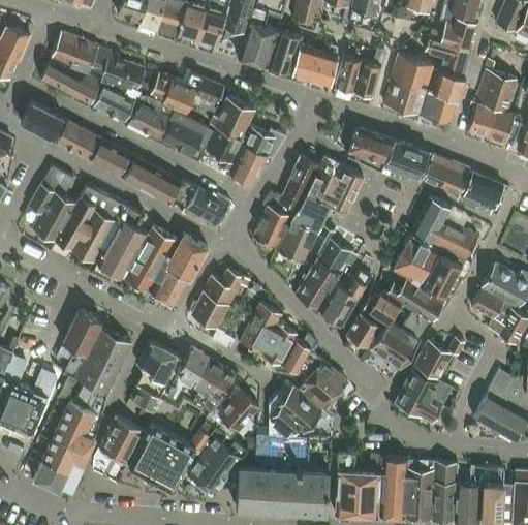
[(122,0),(117,16),(140,23),(146,0),(122,0)]
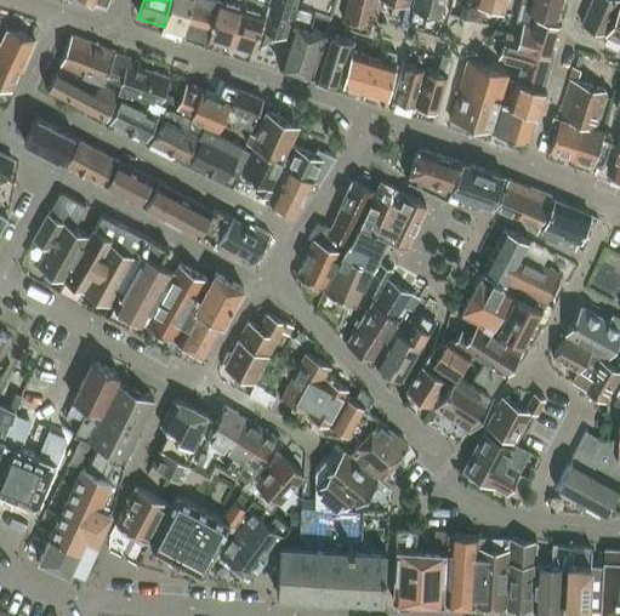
[(171,0),(164,27),(183,34),(194,0),(171,0)]
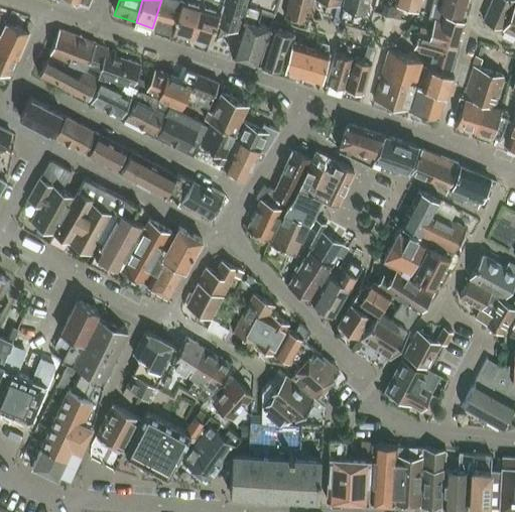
[(161,0),(152,28),(172,34),(182,1),(179,0),(161,0)]
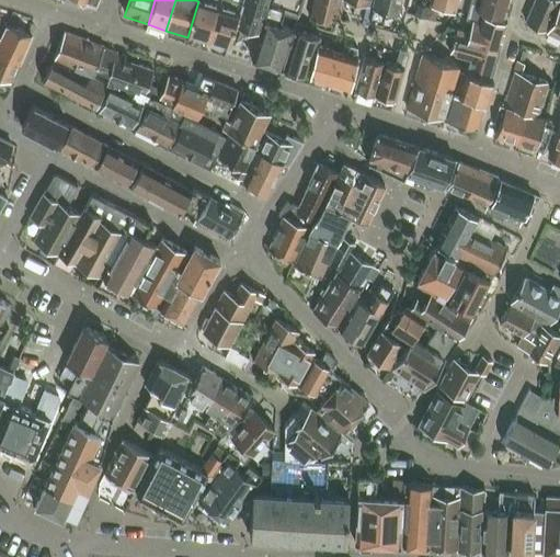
[(197,0),(198,1),(187,37),(207,44),(220,0),(197,0)]
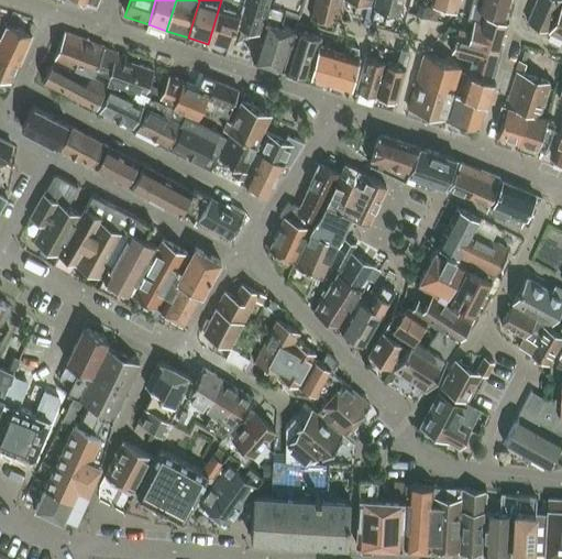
[(221,0),(208,44),(229,51),(232,40),(233,41),(244,7),(232,2),(232,0),(221,0)]
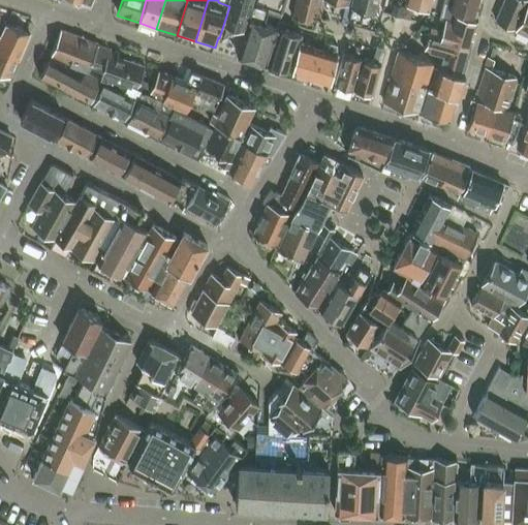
[(230,0),(229,6),(219,38),(226,40),(230,30),(243,34),(253,0),(230,0)]
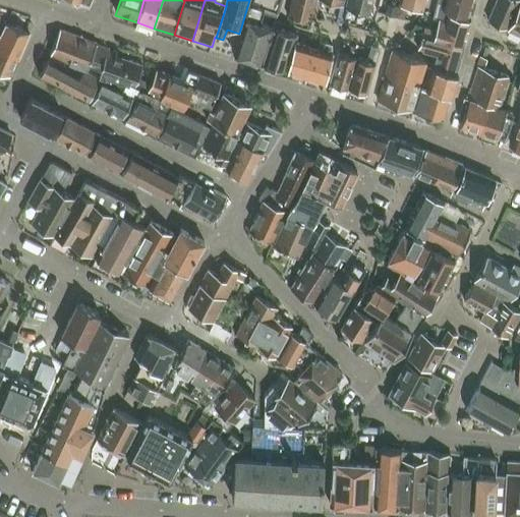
[(252,0),(250,8),(277,16),(282,0),(252,0)]
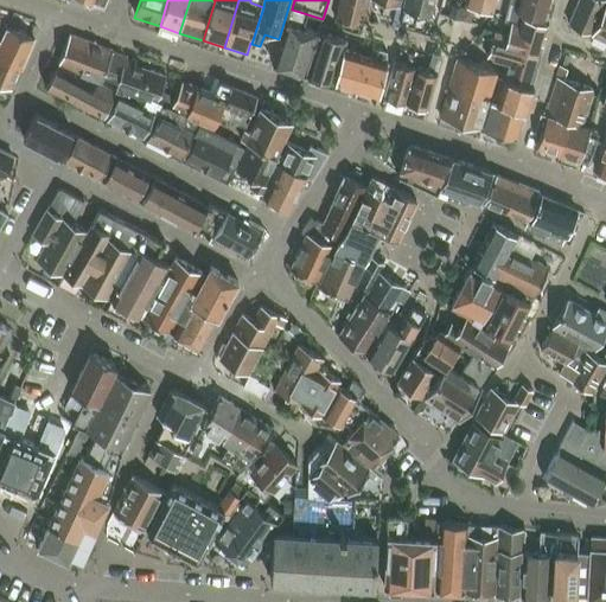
[(340,0),(335,24),(362,30),(363,23),(368,0),(340,0)]
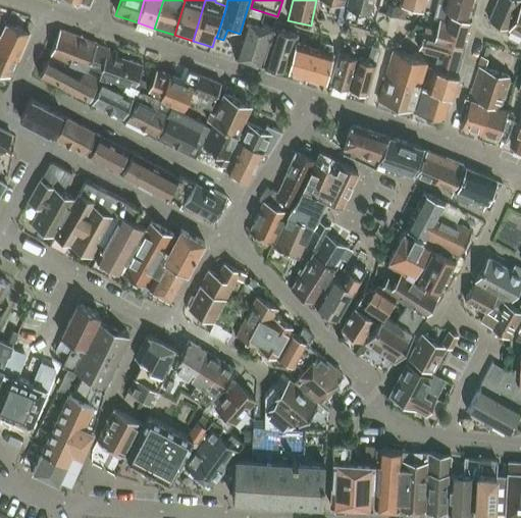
[(349,0),(348,8),(345,19),(345,22),(356,26),(359,14),(369,16),(372,0),(349,0)]
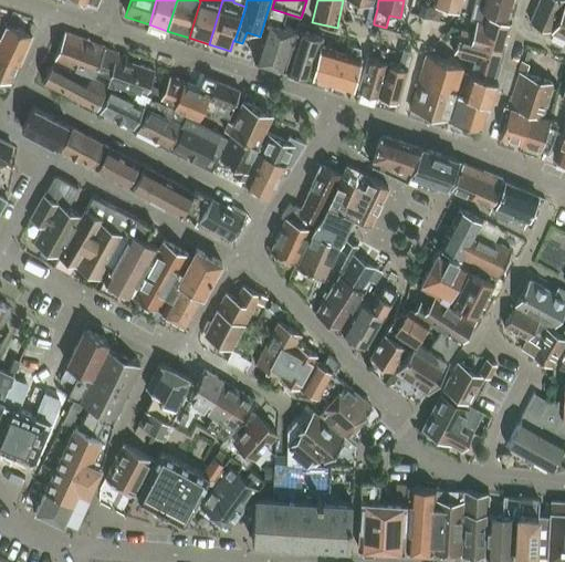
[(436,0),(436,1),(435,7),(443,9),(459,13),(462,0),(436,0)]
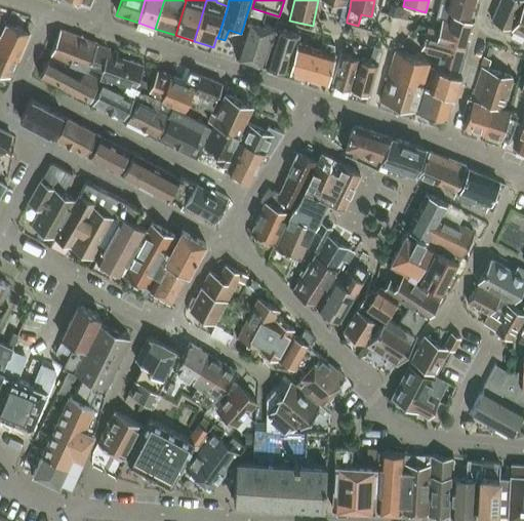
[(466,23),(471,24),(473,15),(477,16),(479,7),(476,6),(477,0),(442,0),(437,22),(442,23),(449,26),(451,18),(452,14),(467,18),(466,23)]
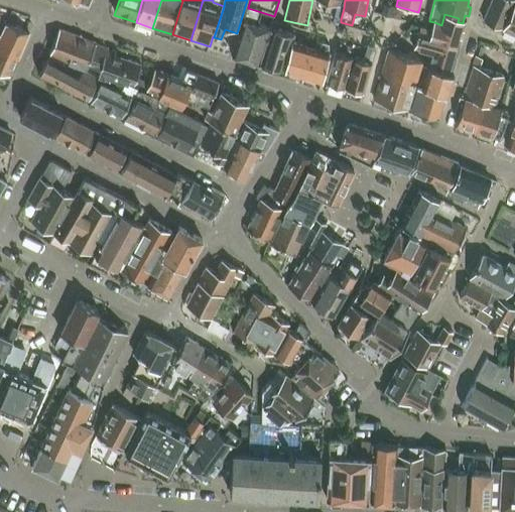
[(502,32),(514,3),(506,0),(493,0),(483,23),(502,32)]
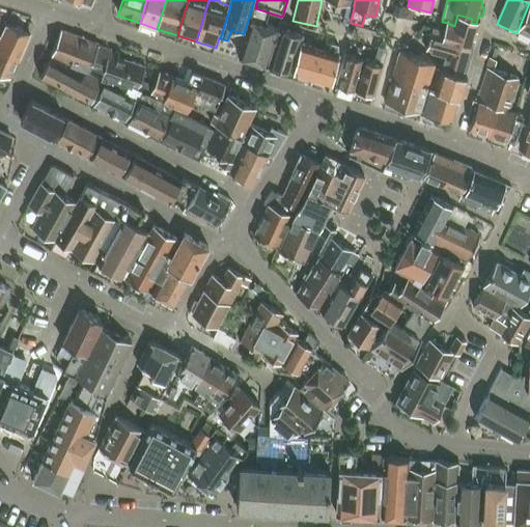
[(408,6),(406,12),(414,16),(416,8),(408,6)]
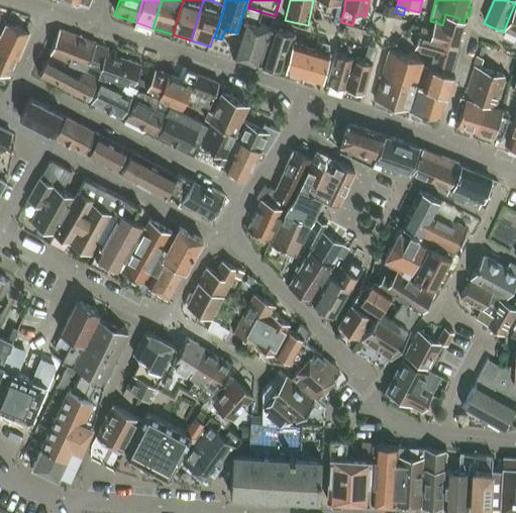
[(248,8),(232,58),(260,67),(271,31),(256,27),(261,12),(248,8)]
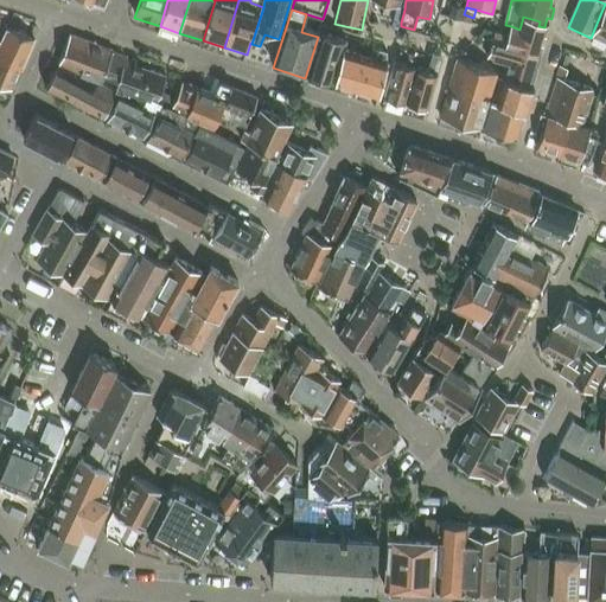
[(592,38),(605,44),(605,10),(592,38)]
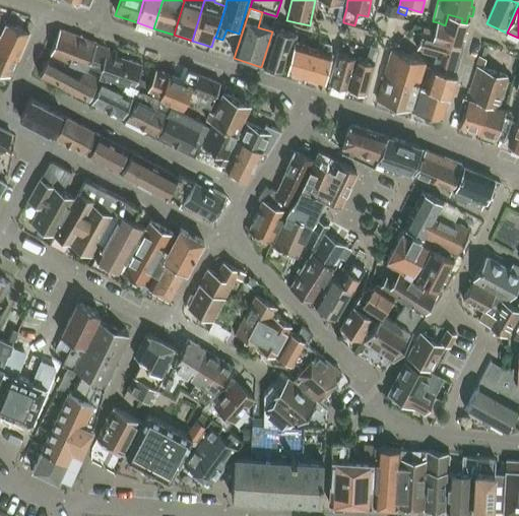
[(422,38),(420,39),(436,44),(437,41),(440,42),(439,45),(462,52),(470,24),(466,23),(461,22),(447,18),(445,25),(438,22),(435,35),(424,30),(422,38)]
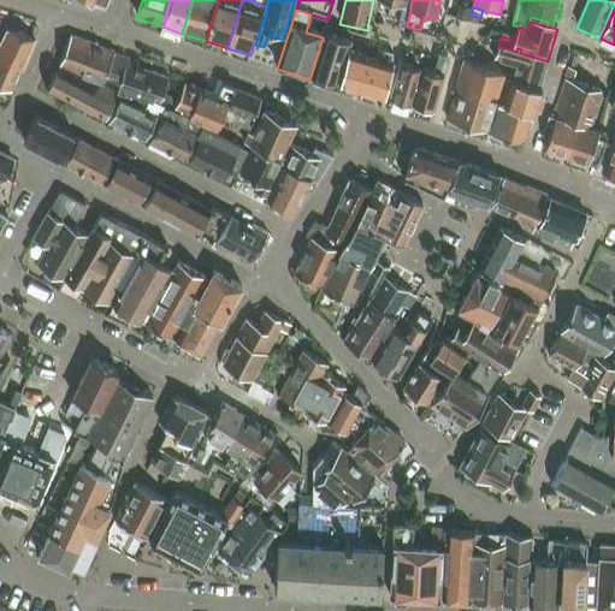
[(0,45),(0,66),(19,75),(21,75),(22,75),(35,43),(34,42),(34,43),(9,34),(3,46),(0,45)]
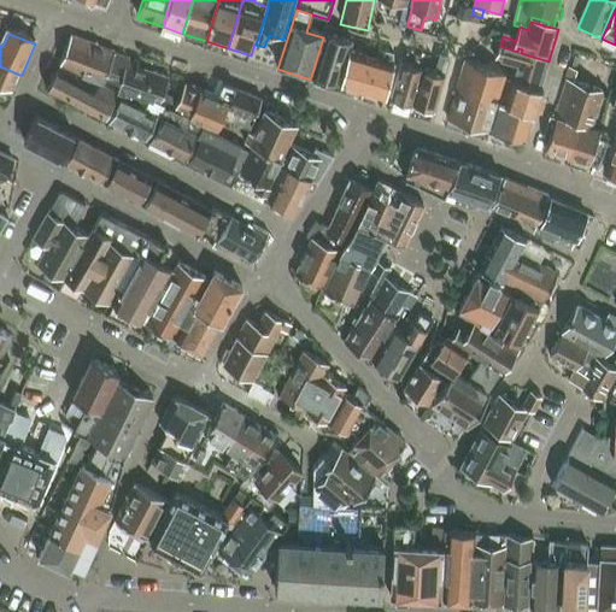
[(340,88),(350,54),(352,43),(324,36),(311,80),(340,88)]
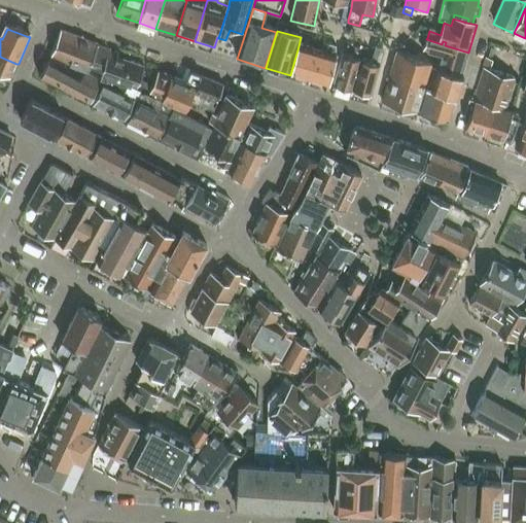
[(117,66),(118,61),(116,60),(118,56),(97,49),(97,47),(61,34),(50,61),(89,74),(91,68),(103,73),(105,66),(113,69),(114,65),(117,66)]
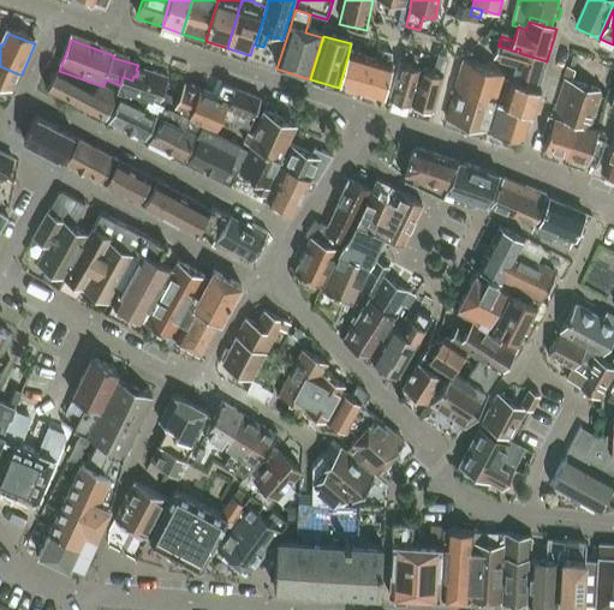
[(496,51),(494,61),(514,67),(511,81),(511,83),(538,91),(547,61),(519,53),(520,49),(517,48),(516,52),(498,46),(498,47),(496,51)]
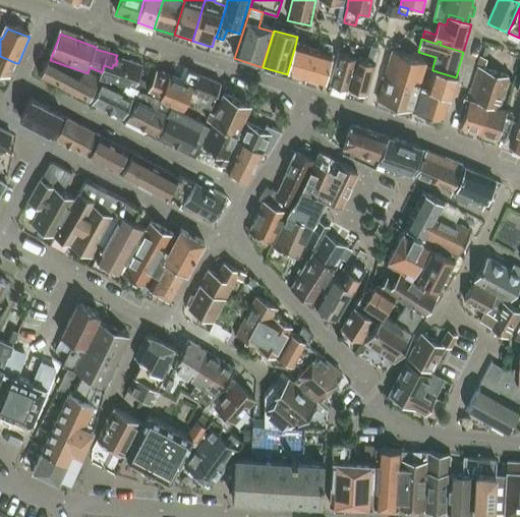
[(322,54),(295,46),(287,74),(325,85),(332,56),(322,54)]
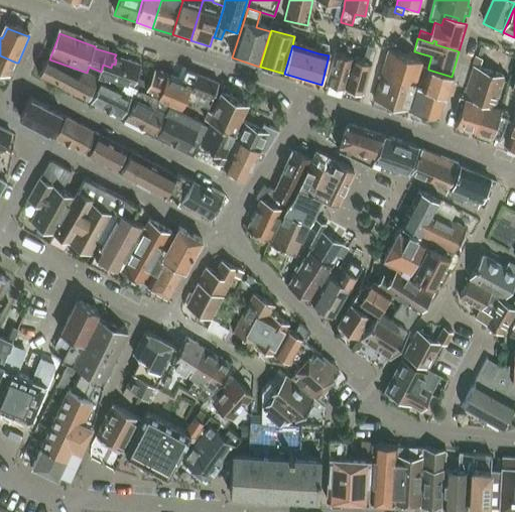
[(320,45),(318,53),(329,55),(329,47),(320,45)]
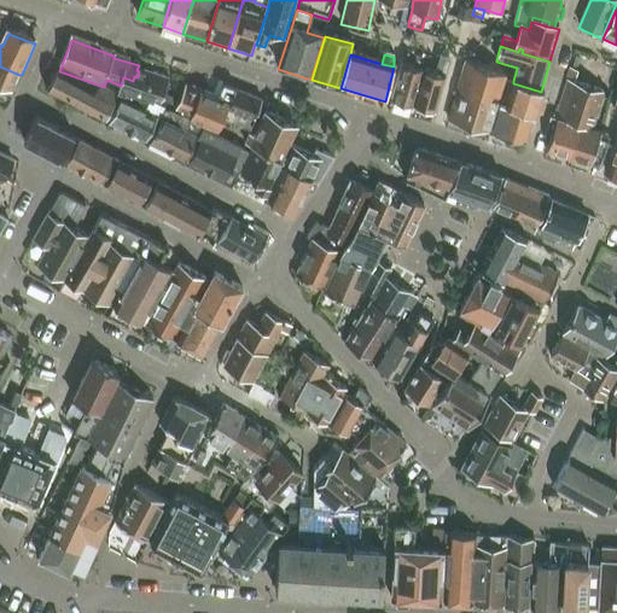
[(417,58),(413,70),(424,73),(426,60),(417,58)]
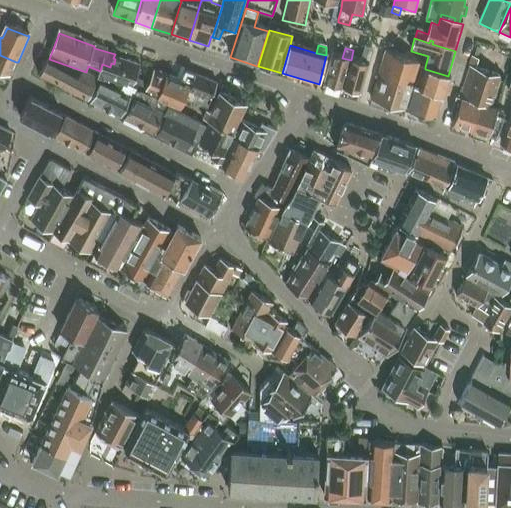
[(360,50),(357,59),(361,60),(360,63),(367,65),(371,51),(364,50),(364,51),(360,50)]
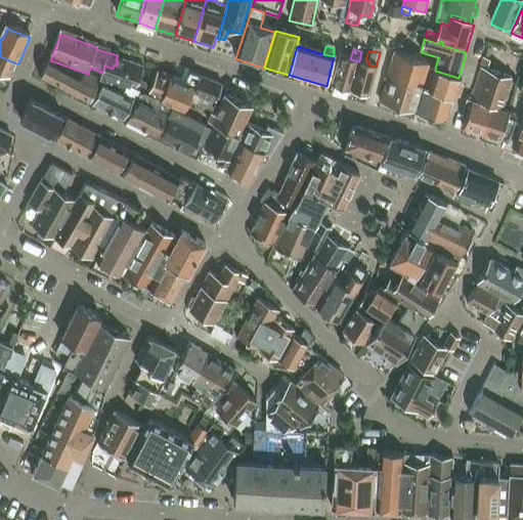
[(435,71),(435,69),(430,67),(430,66),(395,54),(388,77),(423,88),(428,72),(434,74),(435,71)]
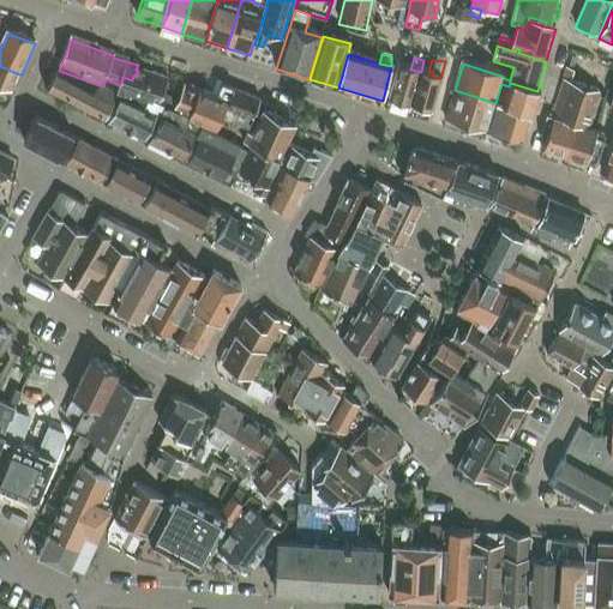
[(19,74),(0,66),(0,89),(12,94),(19,74)]
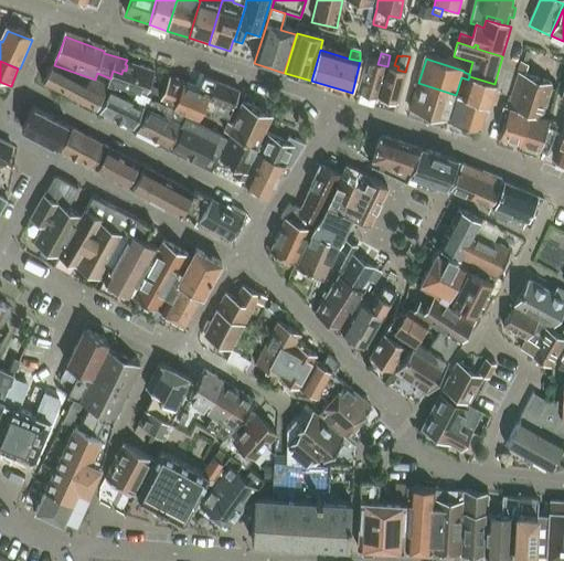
[(378,101),(387,66),(368,61),(358,95),(378,101)]
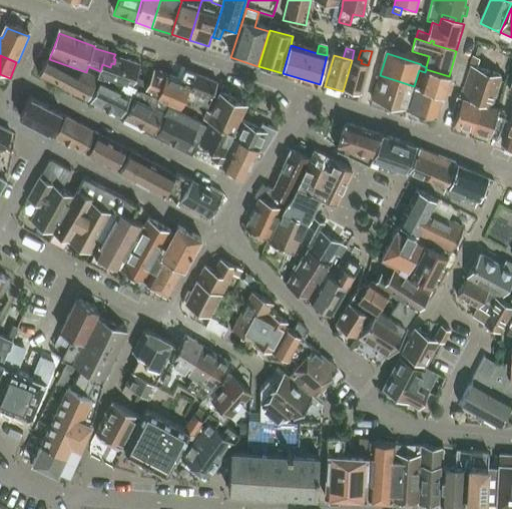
[(100,71),(97,79),(101,80),(104,82),(103,85),(119,93),(123,86),(134,90),(137,92),(145,95),(149,84),(135,78),(139,68),(115,59),(114,64),(111,63),(110,67),(102,64),(100,71)]
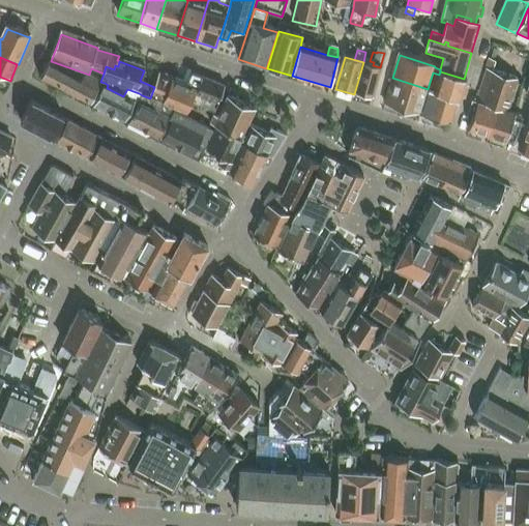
[(489,61),(486,71),(493,74),(496,63),(489,61)]
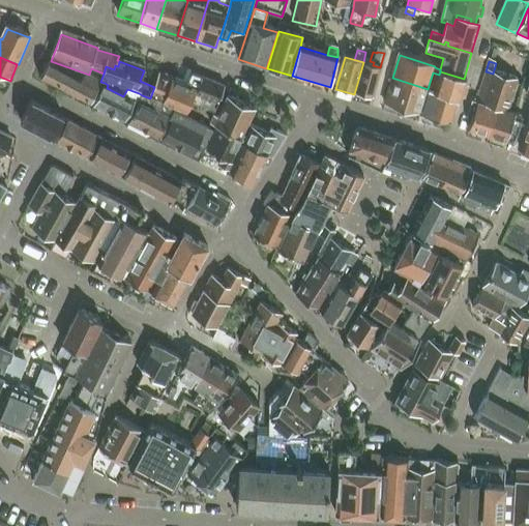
[(39,80),(51,86),(90,106),(100,85),(80,75),(79,78),(49,62),(39,80)]
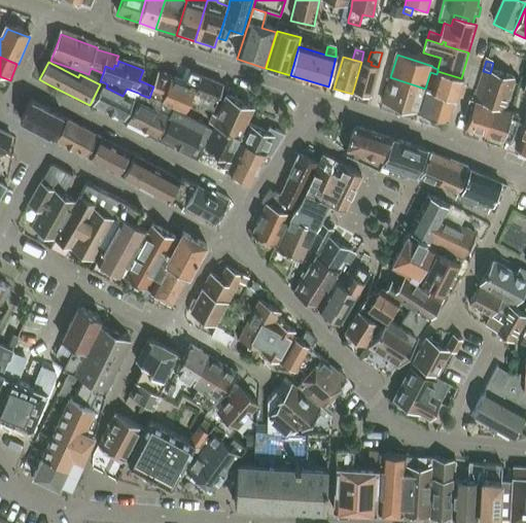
[(361,62),(352,94),(369,98),(378,67),(371,65),(361,62)]
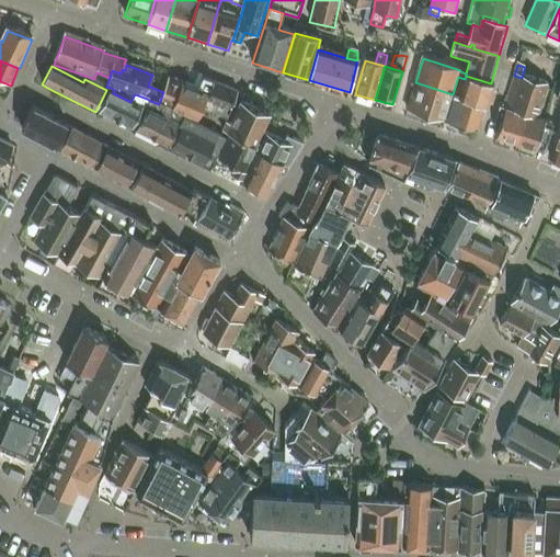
[(465,79),(459,98),(487,108),(494,83),(491,83),(466,76),(465,79)]
